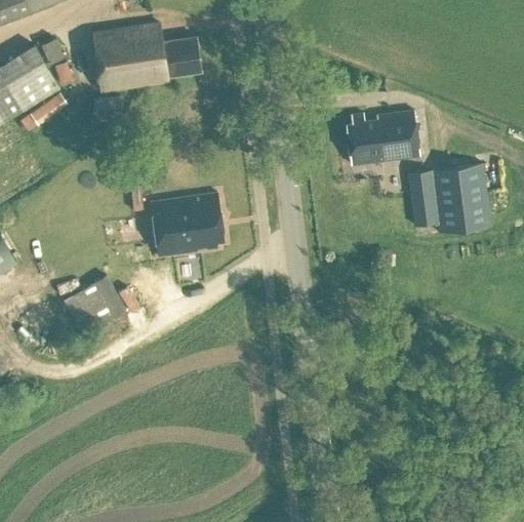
[(0,0),(0,25),(64,0),(0,0)]
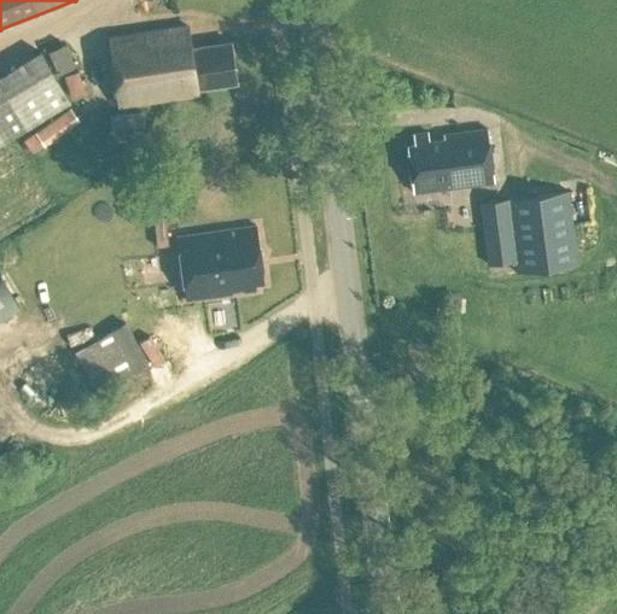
[(193,51),(190,30),(110,41),(121,107),(201,97),(199,92),(238,86),(232,45),(193,51)]
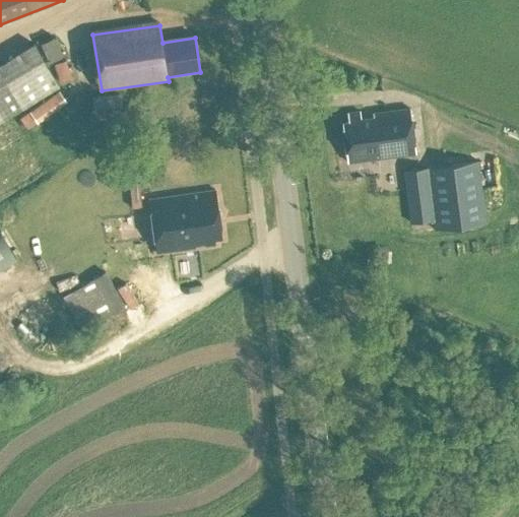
[(56,40),(43,45),(51,66),(64,60),(56,40)]
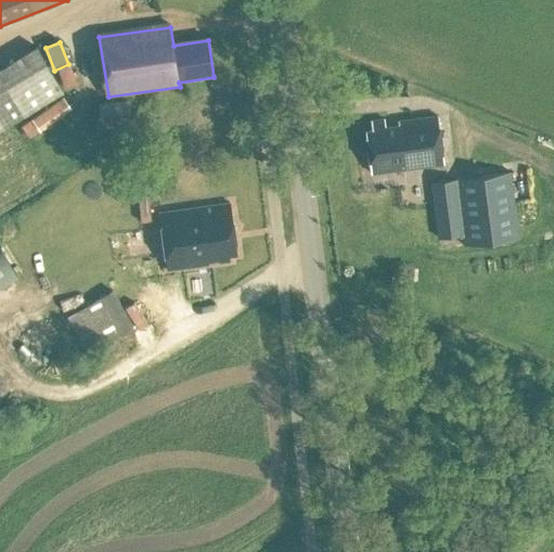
[(64,94),(50,72),(37,49),(0,71),(0,132),(17,122),(64,94)]
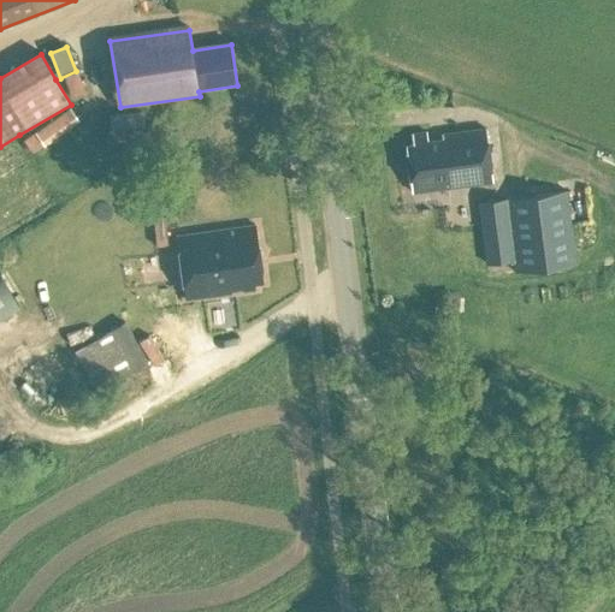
[(78,75),(65,78),(72,102),(87,97),(78,75)]
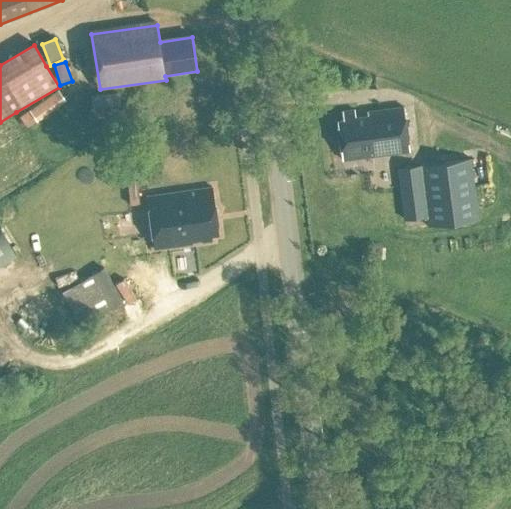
[(58,91),(30,111),(37,122),(66,102),(58,91)]
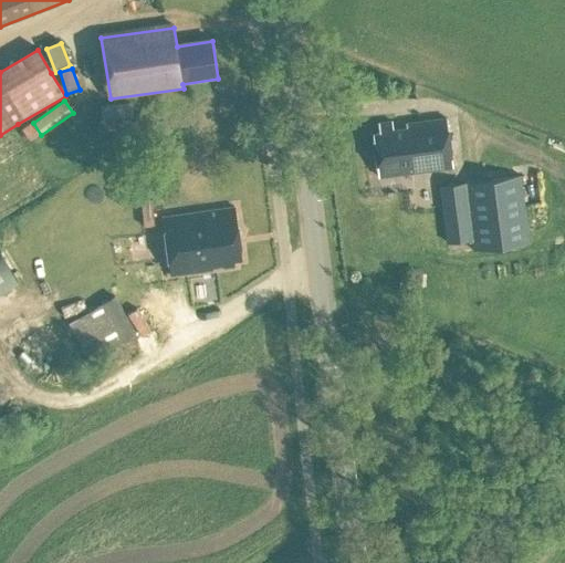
[(140,115),(101,122),(103,137),(143,132),(140,115)]
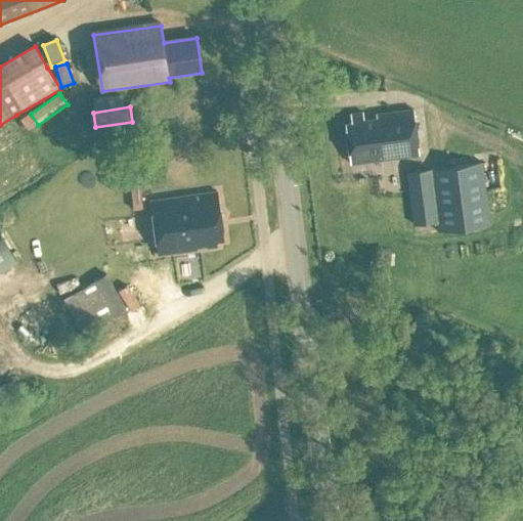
[(419,157),(413,113),(374,118),(374,121),(363,122),(362,115),(350,116),(351,125),(346,126),(350,164),(419,157)]
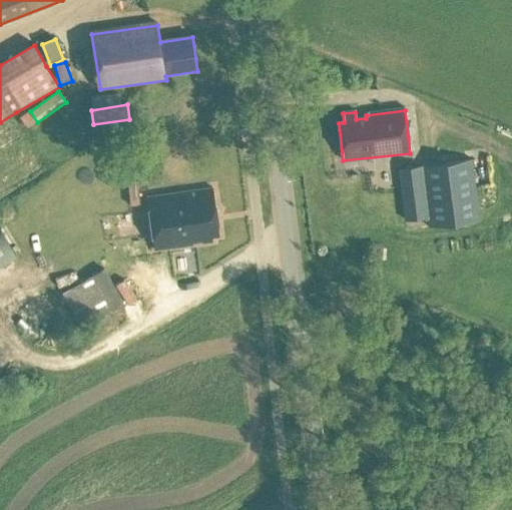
[(428,229),(480,223),(472,162),(399,170),(404,221),(427,219),(428,229)]
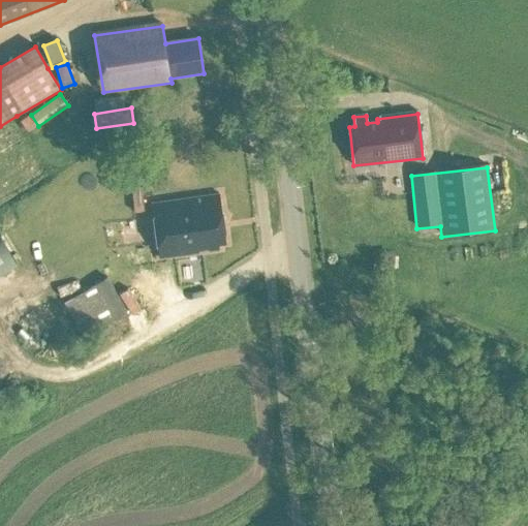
[(218,249),(225,247),(217,198),(149,210),(158,264),(218,253),(218,249)]
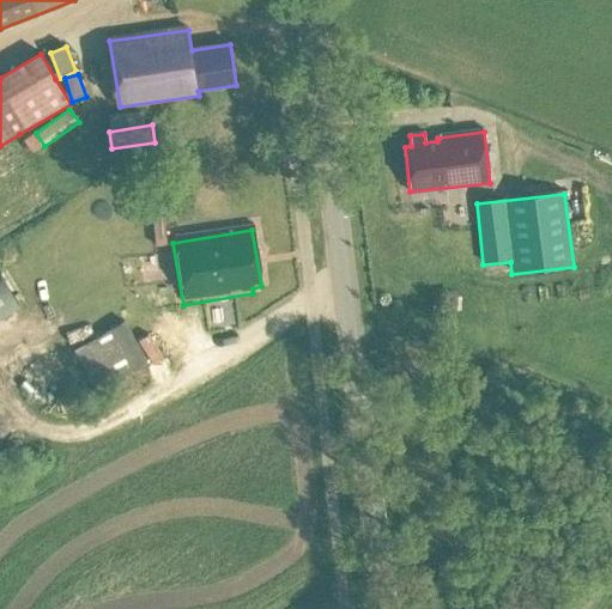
[(0,318),(20,308),(0,274),(0,318)]
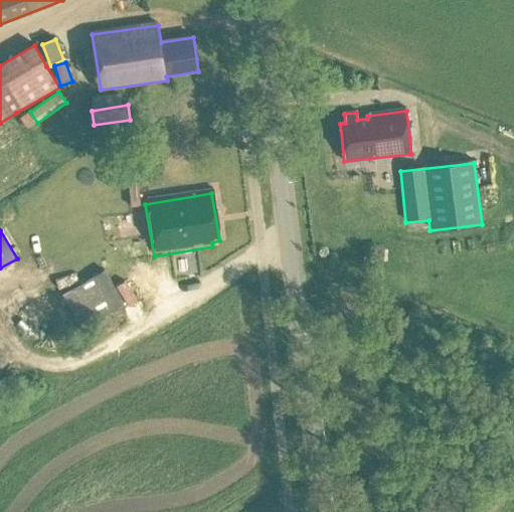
[(106,272),(72,291),(90,321),(92,323),(125,304),(106,272)]
